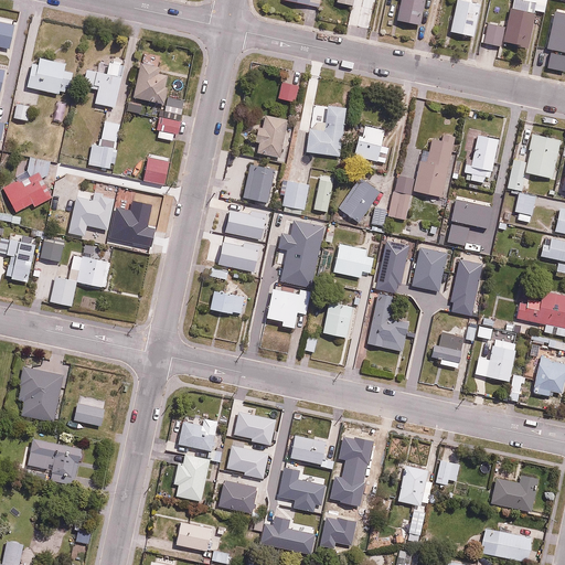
[(423,0),(395,0),(394,20),(420,23),(423,0)]
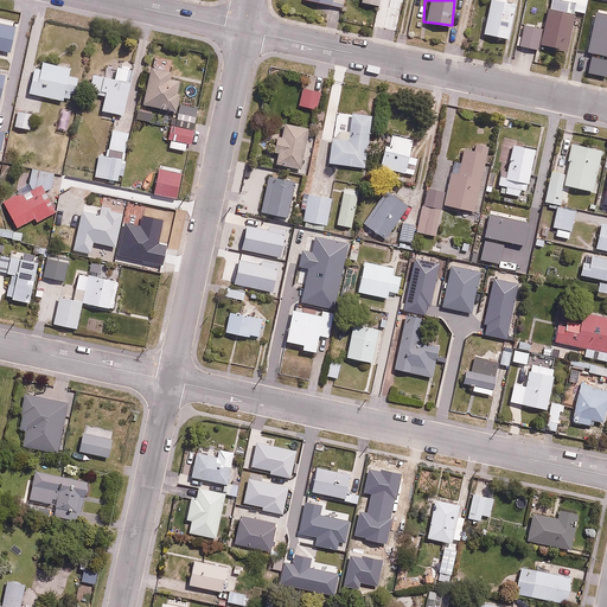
[(508,39),(515,2),(506,1),(505,0),(487,0),(481,33),(508,39)]
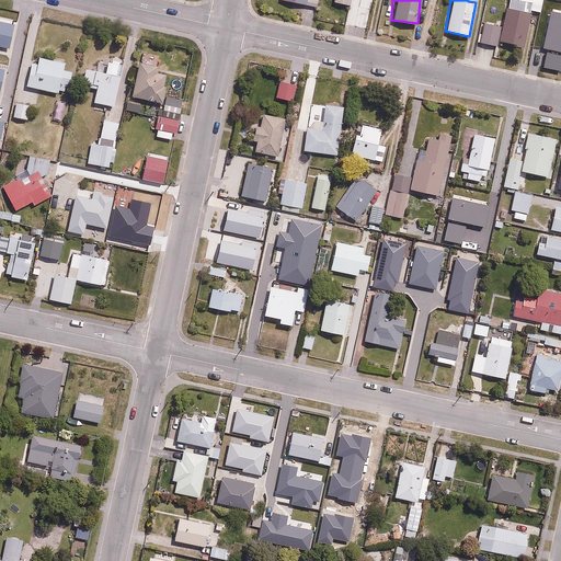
[(480,21),(477,43),(499,46),(499,43),(523,46),(529,9),(548,12),(549,0),(504,0),(501,24),(480,21)]
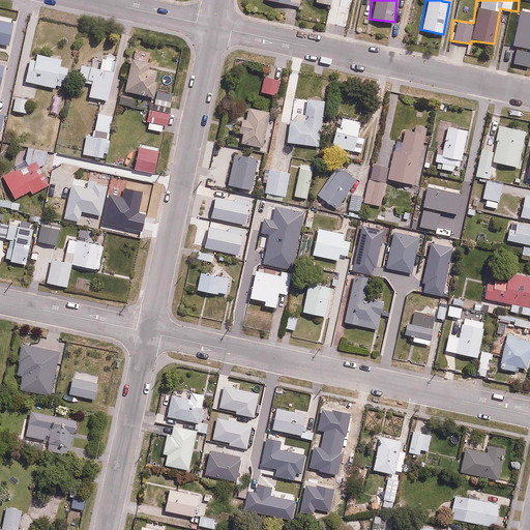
[(529,18),(520,15),(516,28),(529,32),(529,18)]
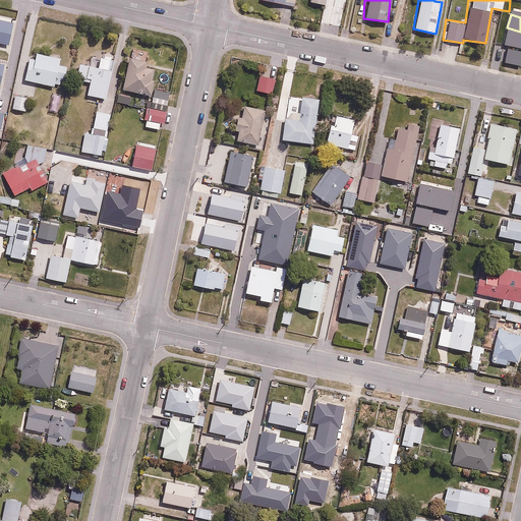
[(0,42),(8,45),(14,21),(0,17),(0,42)]
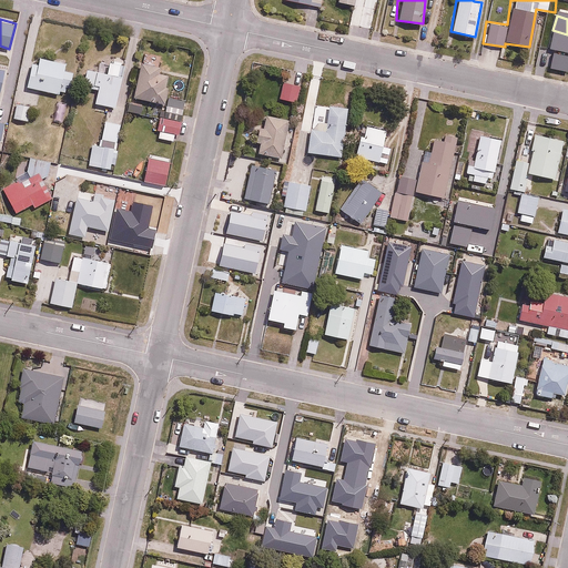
[(67,70),(68,61),(40,56),(39,66),(33,64),(29,89),(60,94),(61,91),(71,93),(75,72),(67,70)]
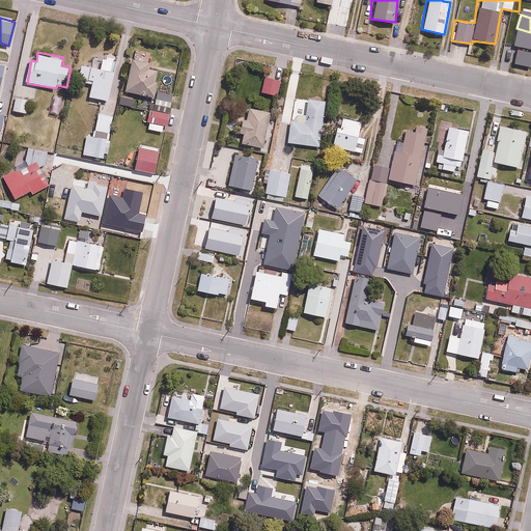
[(99,67),(83,63),(78,81),(94,85),(91,98),(109,103),(118,68),(113,67),(116,56),(103,52),(99,67)]
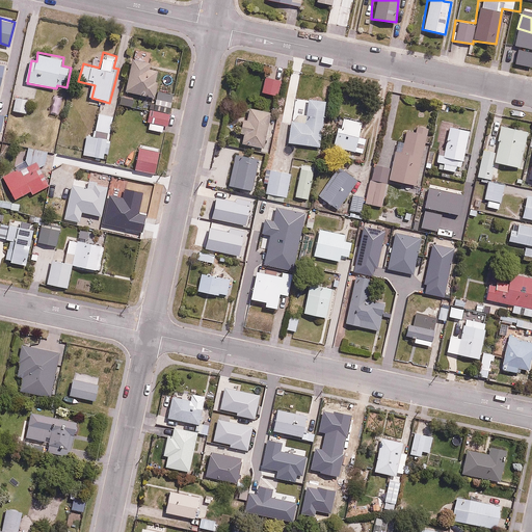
[(173,94),(177,72),(149,67),(150,61),(134,58),(128,90),(156,96),(157,90),(173,94)]
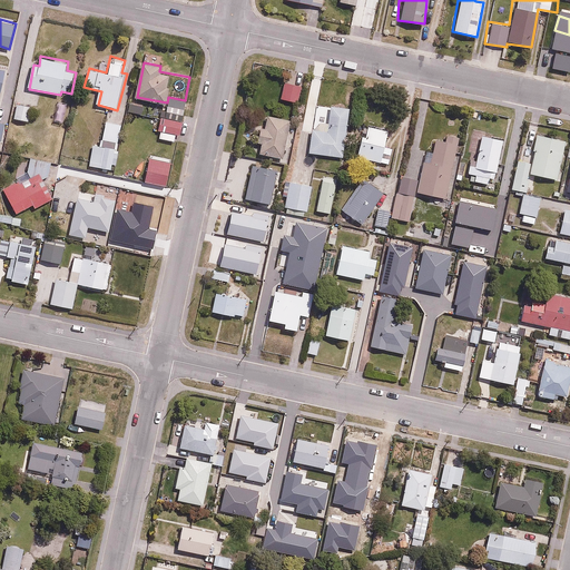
[(298,104),(302,87),(281,82),(277,99),(298,104)]
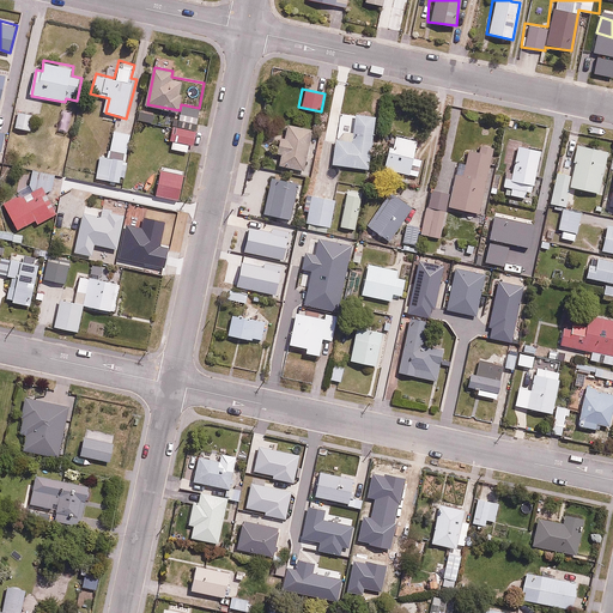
[(35,115),(19,110),(14,128),(30,132),(35,115)]
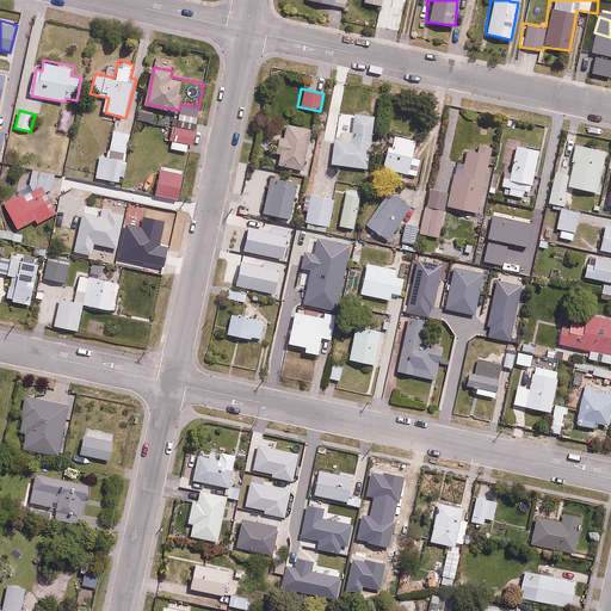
[(179,112),(177,128),(196,131),(198,116),(179,112)]
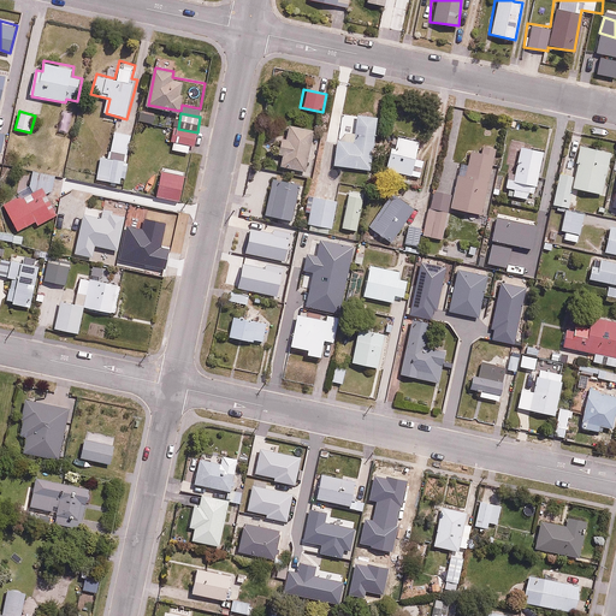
[(369,171),(375,116),(354,114),(351,138),(337,137),(333,167),(369,171)]
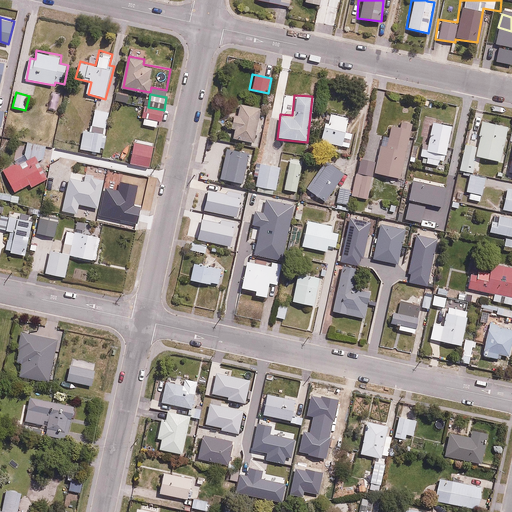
[(238,113),(231,112),(228,126),(235,128),(233,138),(253,142),(259,108),(239,104),(238,113)]
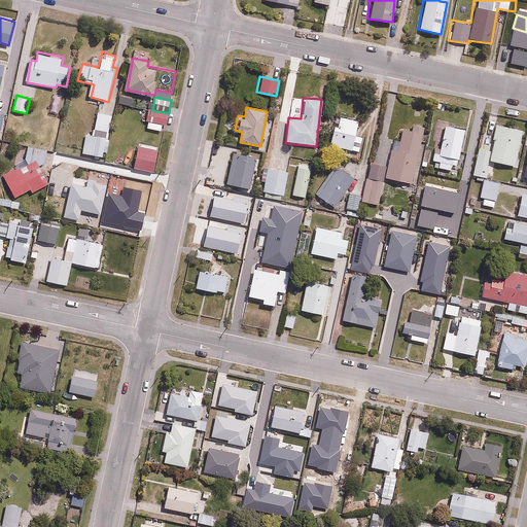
[(102,156),(112,111),(100,108),(95,129),(89,127),(82,151),(102,156)]
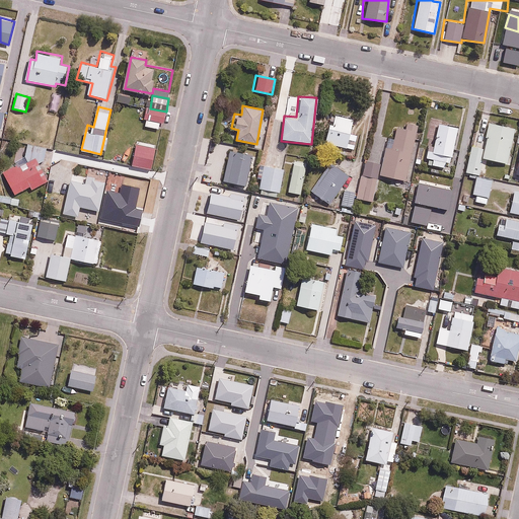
[(146,108),(144,119),(147,120),(146,125),(160,127),(160,122),(164,122),(166,112),(150,108),(146,108)]
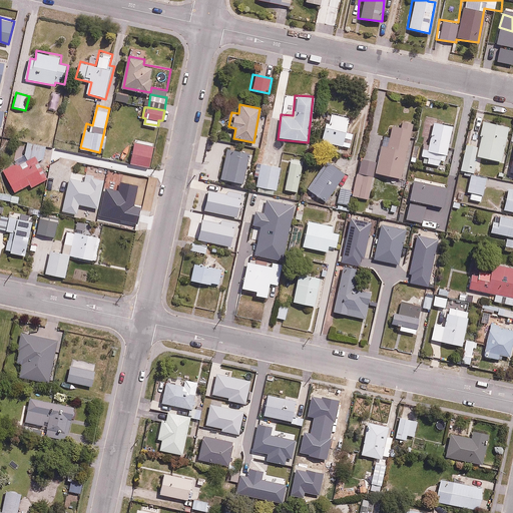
[(345,130),(348,116),(326,112),(320,141),(350,147),(353,132),(345,130)]
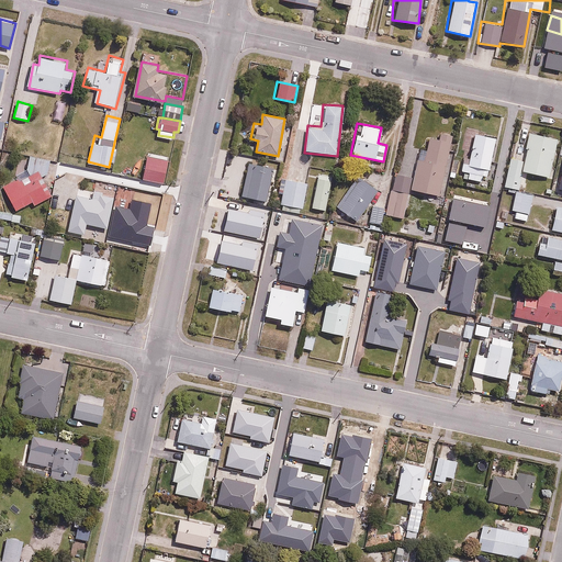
[(495,137),(472,133),(467,163),(460,161),(457,177),(481,181),(481,177),(487,178),(495,137)]
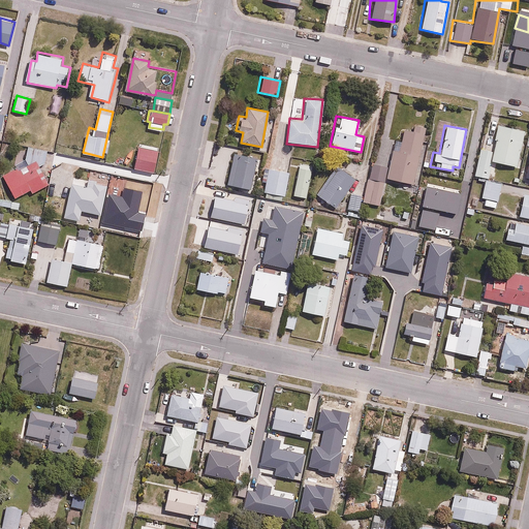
[(490,160),(517,166),(524,131),(498,125),(492,151),(479,148),(473,175),(487,178),(490,160)]
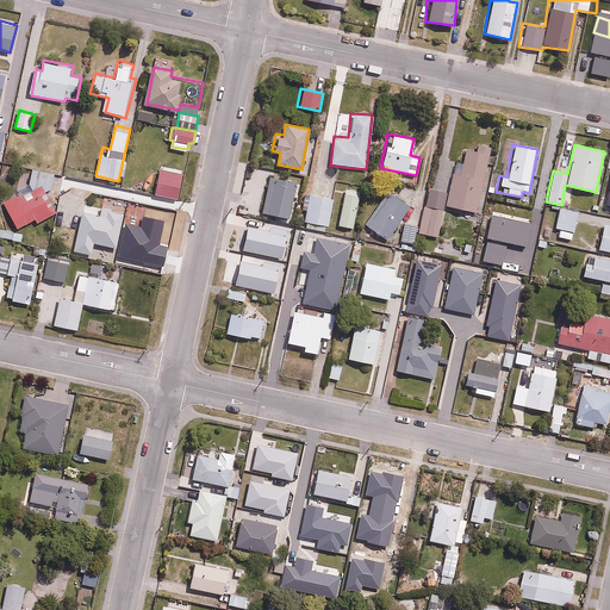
[(493,156),(461,148),(446,204),(478,213),(493,156)]
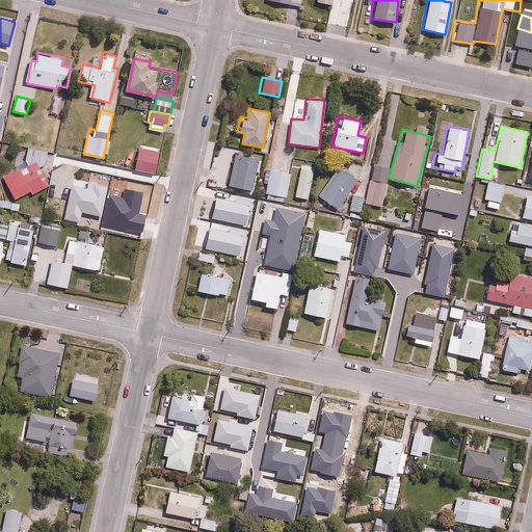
[(160,149),(141,144),(136,169),(156,174),(160,149)]
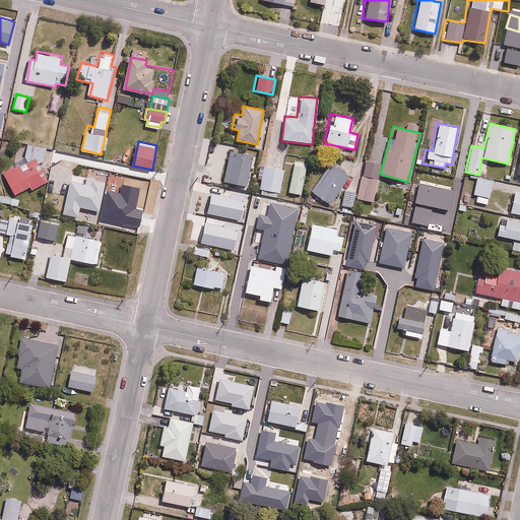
[(49,182),(39,164),(43,161),(45,158),(47,146),(27,143),(25,155),(29,161),(23,165),(20,157),(1,169),(16,195),(30,187),(33,191),(49,182)]
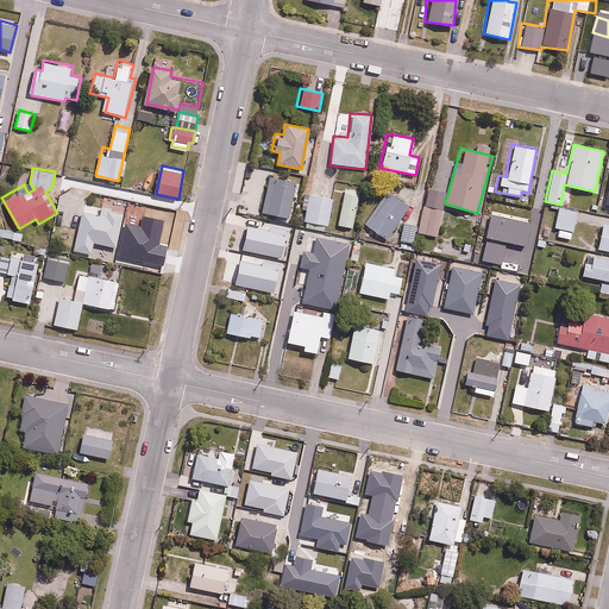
[(287,218),(296,182),(270,176),(261,211),(287,218)]
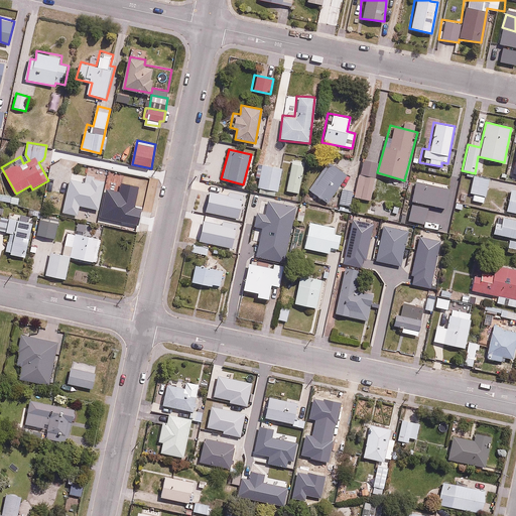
[(368,201),(376,162),(360,158),(352,197),(368,201)]
